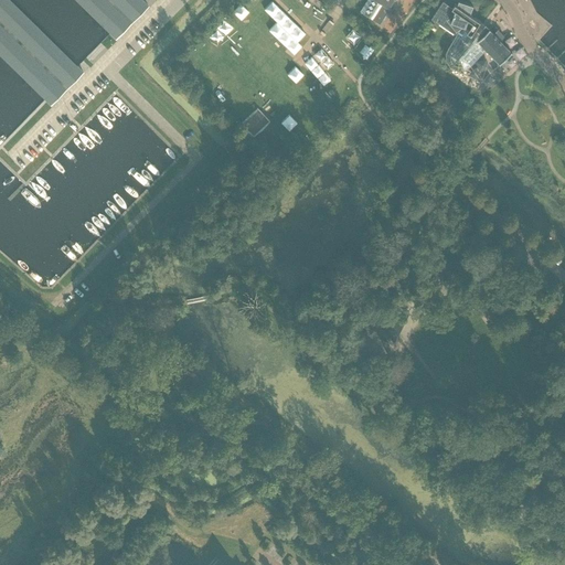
[(51,105),(83,72),(78,67),(9,0),(0,0),(0,55),(45,100),(51,105)]
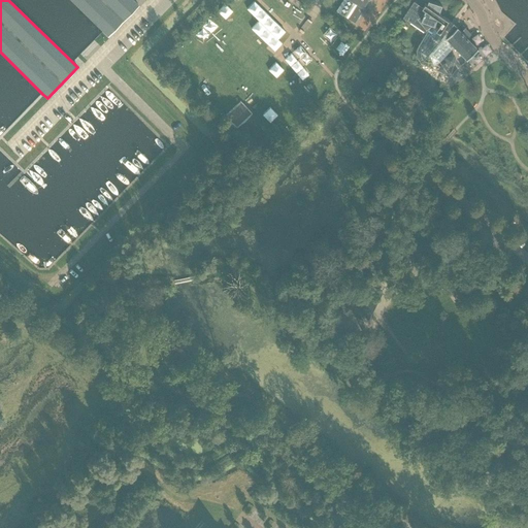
[(133,1),(132,0),(70,0),(103,32),(108,37),(138,6),(133,1)]
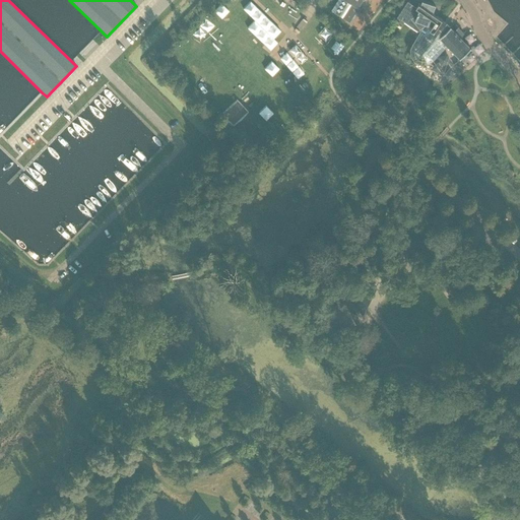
[(337,0),(331,10),(349,22),(359,7),(358,6),(361,0),(363,0),(364,0),(337,0)]
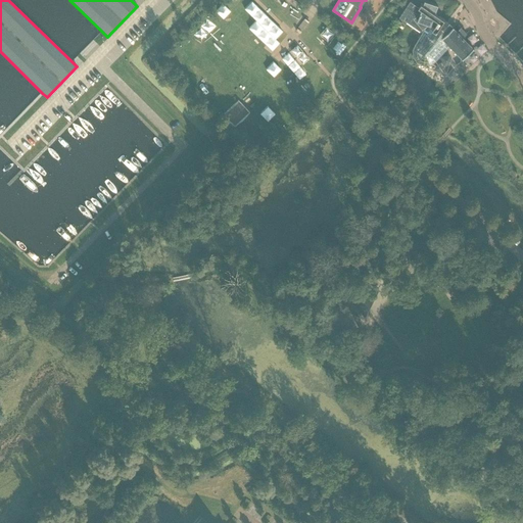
[(436,32),(444,20),(445,19),(436,13),(436,12),(438,4),(425,0),(424,0),(423,4),(422,3),(419,7),(417,9),(413,6),(414,4),(410,1),(398,16),(402,19),(405,17),(411,20),(413,18),(422,30),(426,27),(435,18),(438,20),(432,29),(436,32)]
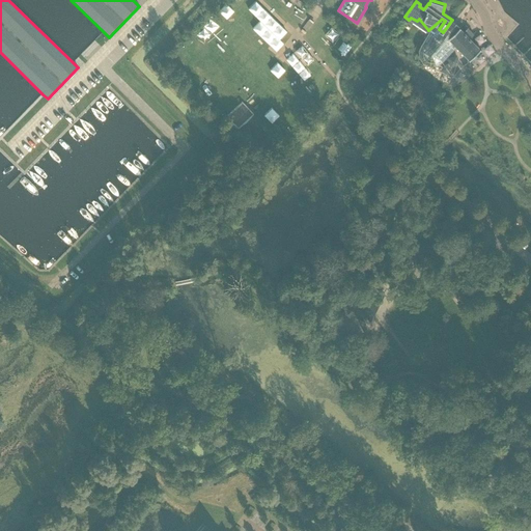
[(442,19),(432,27),(422,44),(419,50),(420,57),(424,62),(430,65),(437,64),(443,61),(457,47),(450,38),(459,27),(451,21),(443,32),(439,29),(445,21),(442,19)]
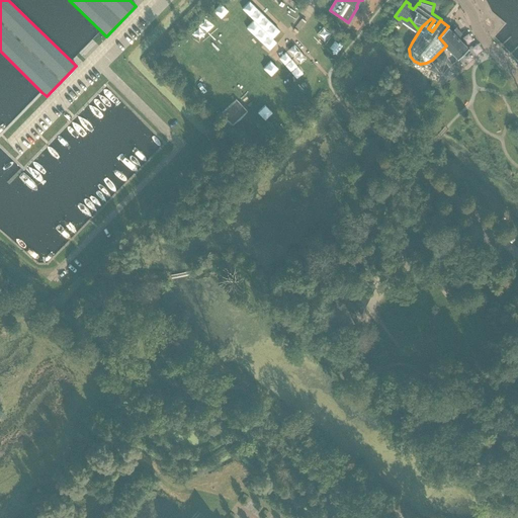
[(446,46),(459,58),(469,48),(458,36),(462,33),(456,26),(453,30),(449,26),(448,26),(439,37),(446,46)]
